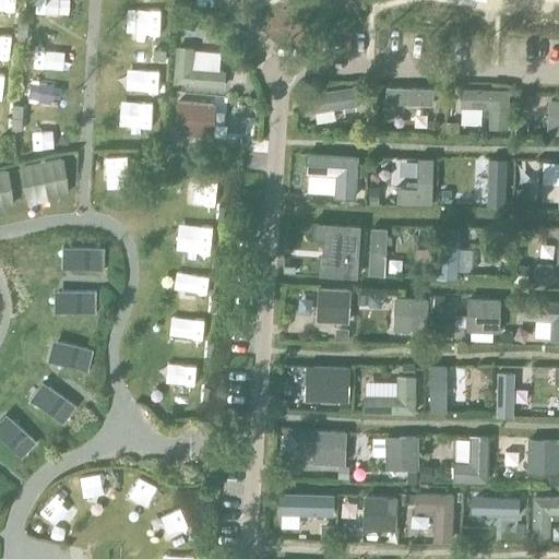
[(331,0),(313,0),(313,14),(331,15),(331,0)]
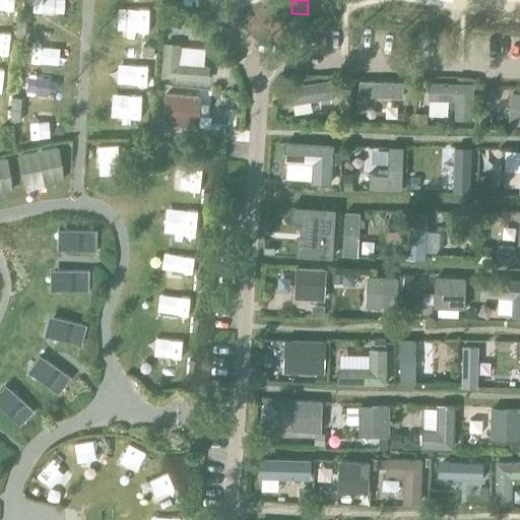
[(328,0),(327,14),(342,15),(342,0),(328,0)]
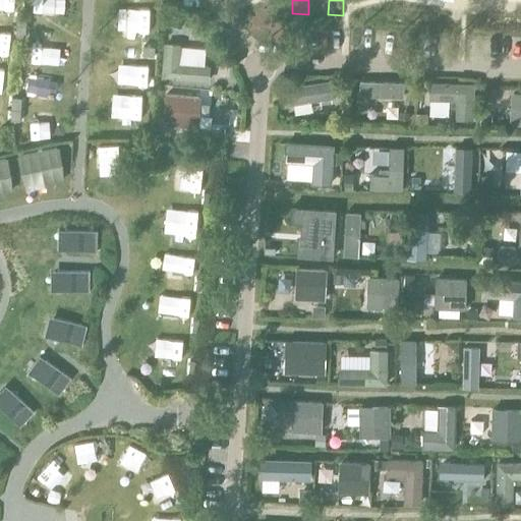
[(476,0),(460,0),(460,19),(477,20),(476,0)]
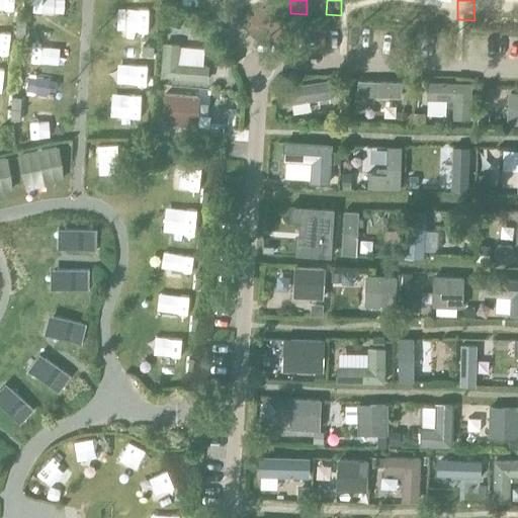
[(101,4),(101,18),(139,20),(140,5),(101,4)]
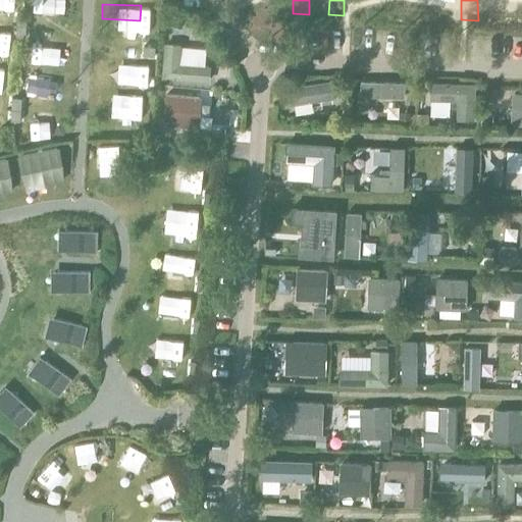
[(428,18),(428,5),(418,5),(418,17),(428,18)]
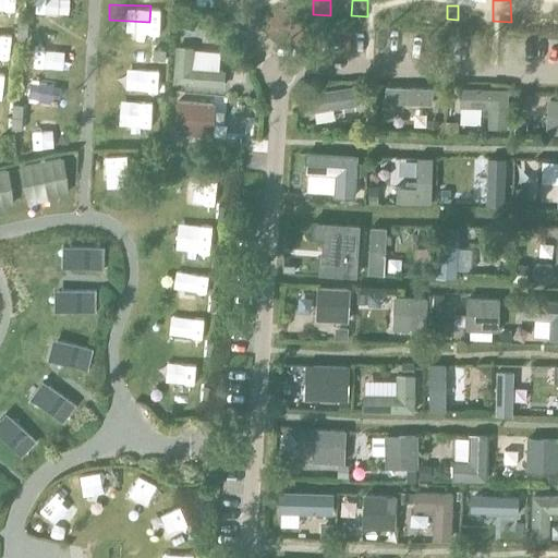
[(0,13),(0,37),(10,38),(10,14),(0,13)]
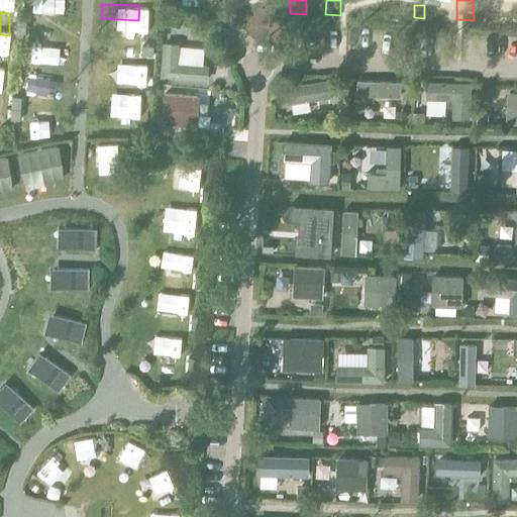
[(100,32),(99,46),(135,49),(136,35),(100,32)]
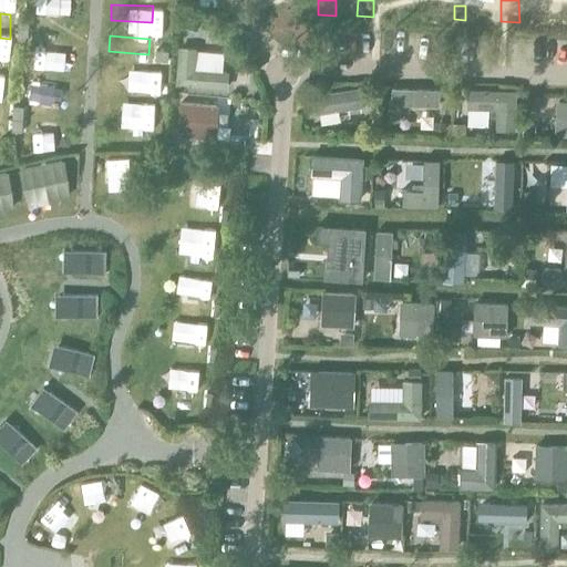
[(0,69),(9,71),(13,47),(0,44),(0,69)]
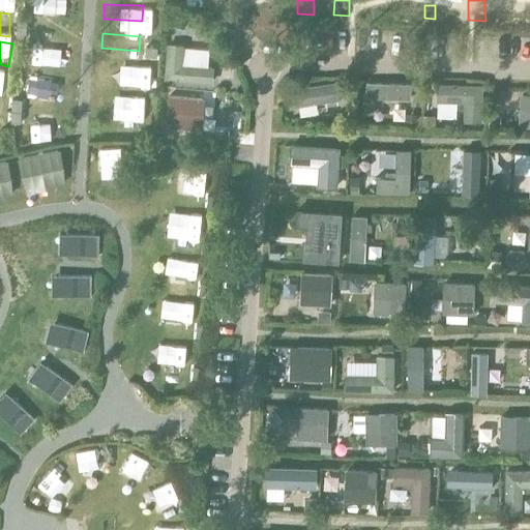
[(166,81),(213,84),(214,69),(182,67),(184,47),(169,46),(166,81)]
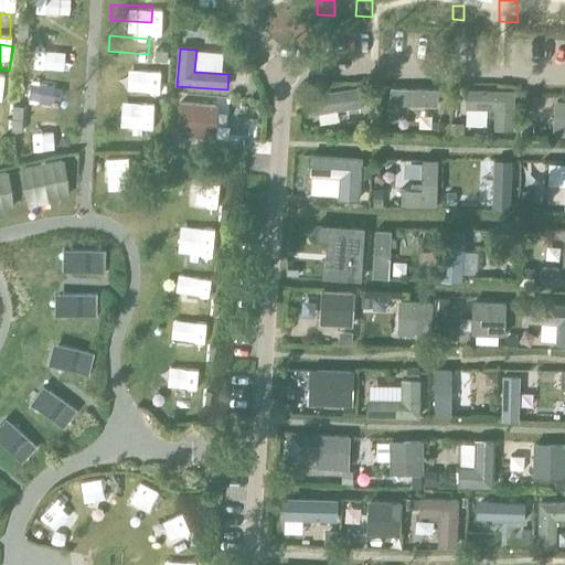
[(18,61),(18,84),(59,85),(60,62),(18,61)]
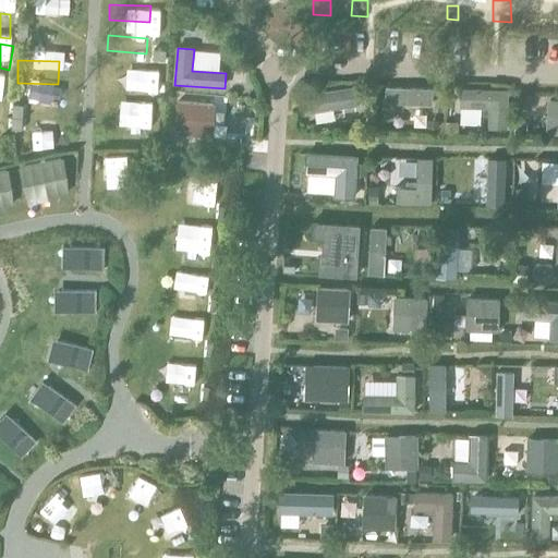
[(242,82),(242,68),(227,68),(227,83),(242,82)]
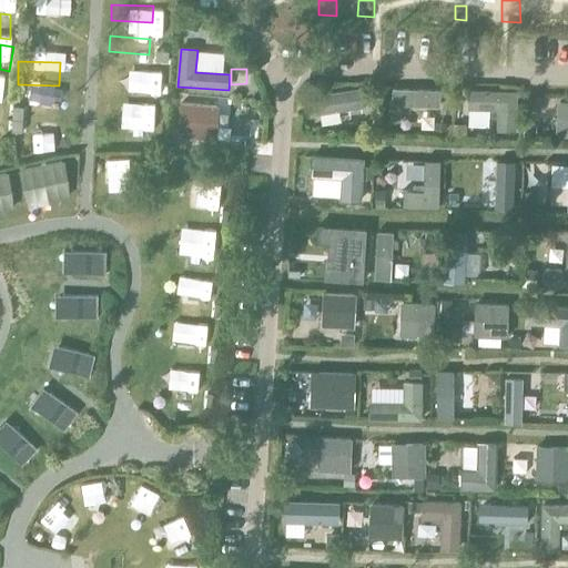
[(103,73),(103,91),(152,91),(152,73),(103,73)]
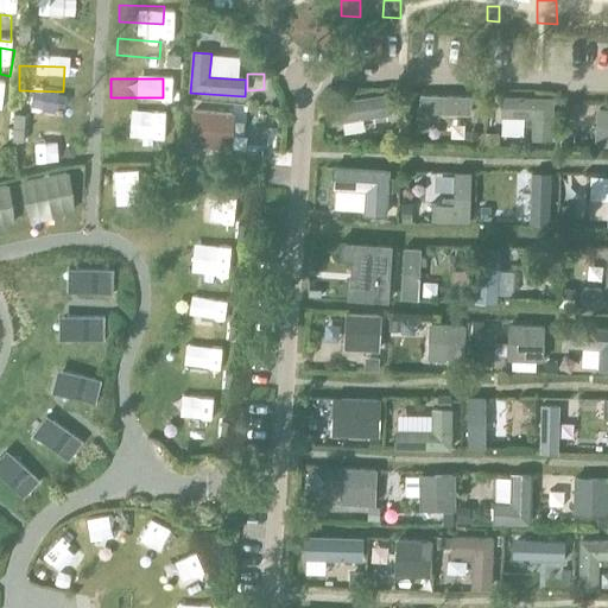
[(7,115),(17,119),(24,92),(14,88),(7,115)]
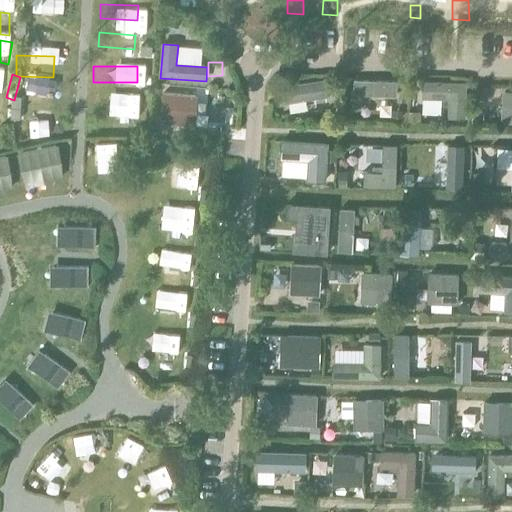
[(326,76),(282,83),(285,100),(328,93),(326,76)]
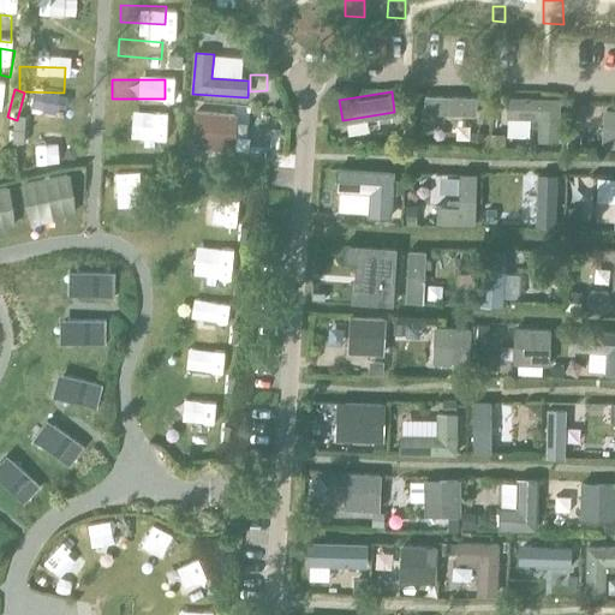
[(425,96),(424,114),(476,115),(477,99),(425,96)]
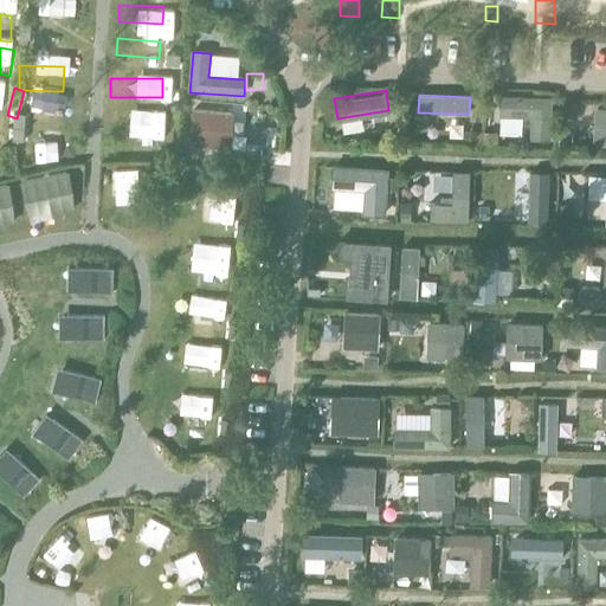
[(20,128),(34,128),(36,117),(55,118),(56,98),(21,96),(20,128)]
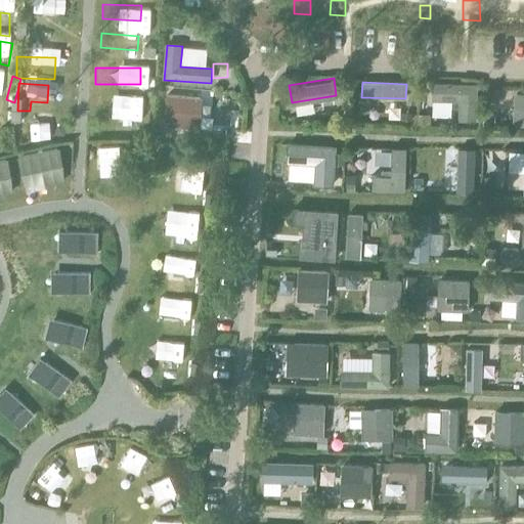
[(476,122),(477,85),(432,83),(432,101),(459,102),(459,121),(476,122)]
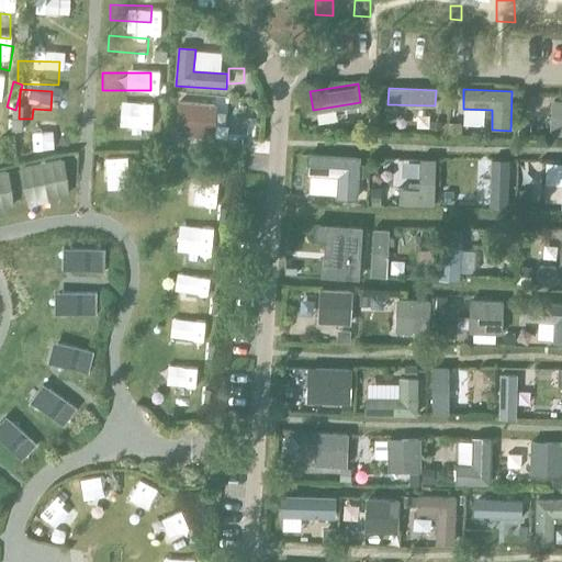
[(561,101),(553,101),(551,136),(561,136),(561,101)]
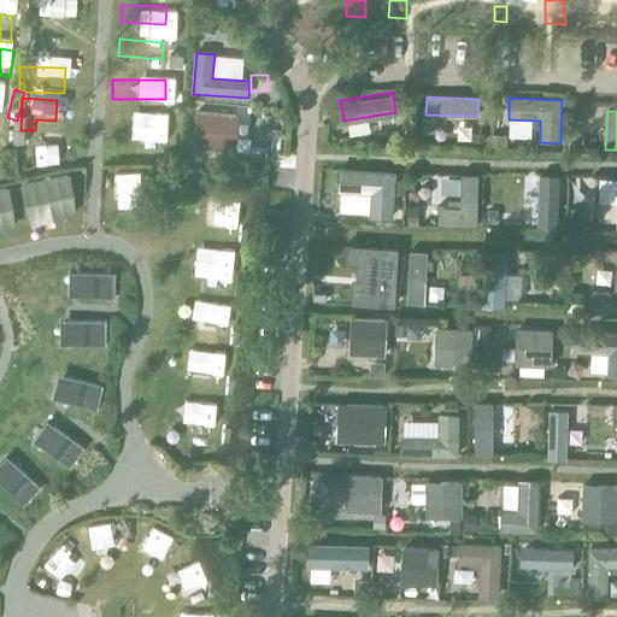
[(194,148),(235,152),(239,116),(197,112),(194,148)]
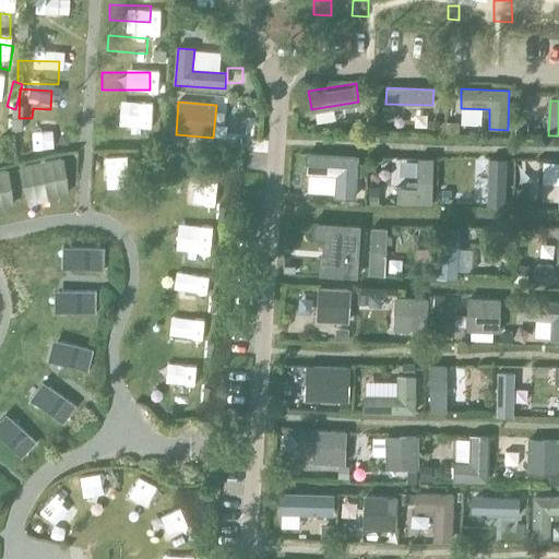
[(151,125),(152,109),(104,107),(104,123),(151,125)]
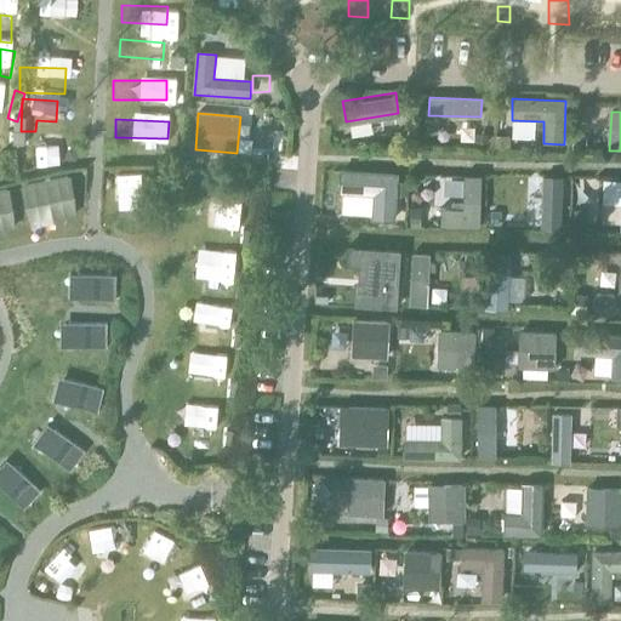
[(252,119),(251,151),(278,152),(280,121),(252,119)]
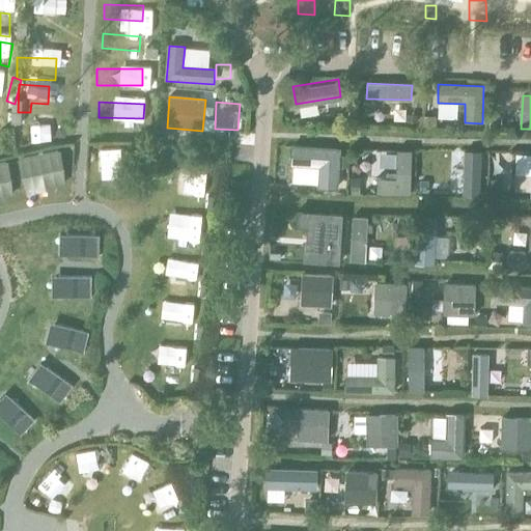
[(36,142),(36,123),(12,123),(11,141),(36,142)]
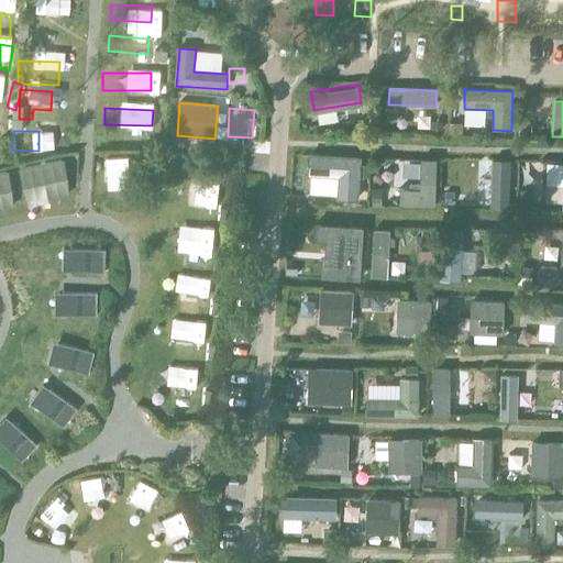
[(107,166),(143,164),(142,143),(107,145),(107,166)]
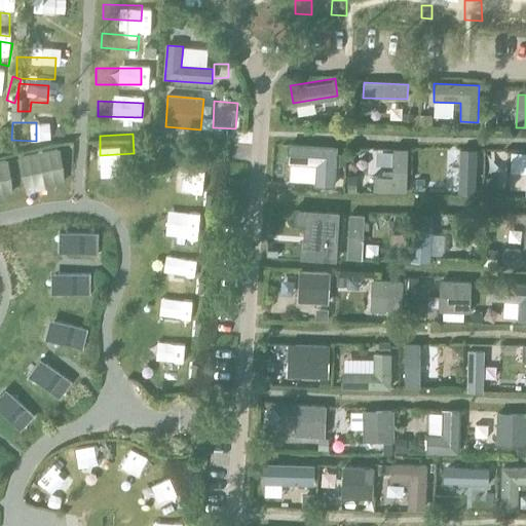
[(289,145),(288,163),(317,165),(315,187),(335,188),(337,148),(289,145)]
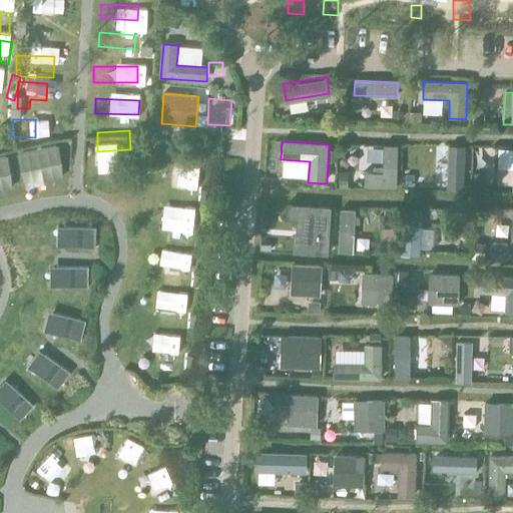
[(65,185),(85,177),(73,144),(52,152),(65,185)]
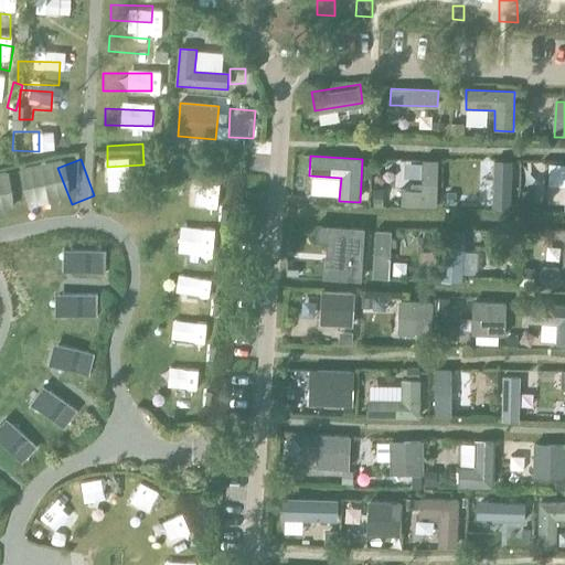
[(402,190),(402,206),(437,206),(438,160),(423,160),(423,190),(402,190)]
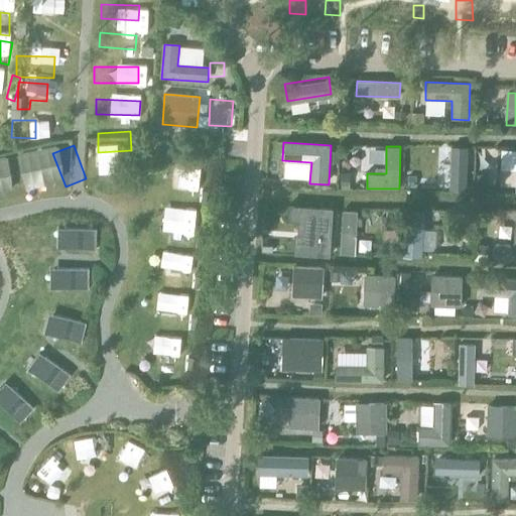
[(420,180),(421,150),(403,149),(401,179),(420,180)]
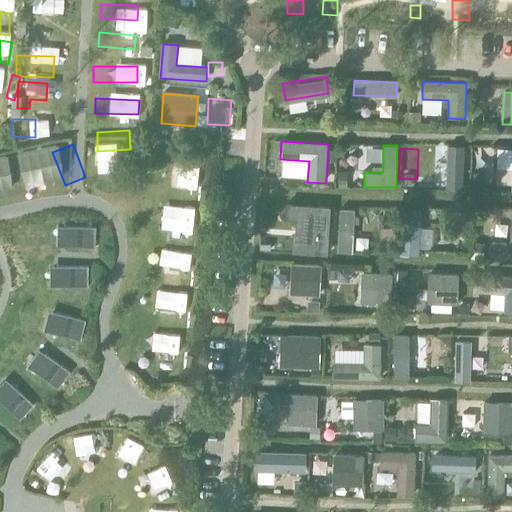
[(433,157),(433,188),(464,188),(465,157),(457,157),(457,152),(447,152),(447,157),(433,157)]
